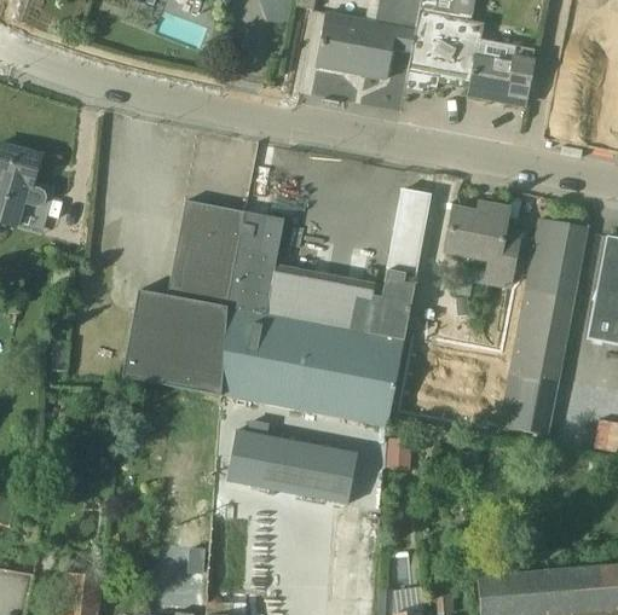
[(411,51),(420,0),(369,0),(365,19),(327,12),(317,65),(385,77),(391,46),(411,51)]
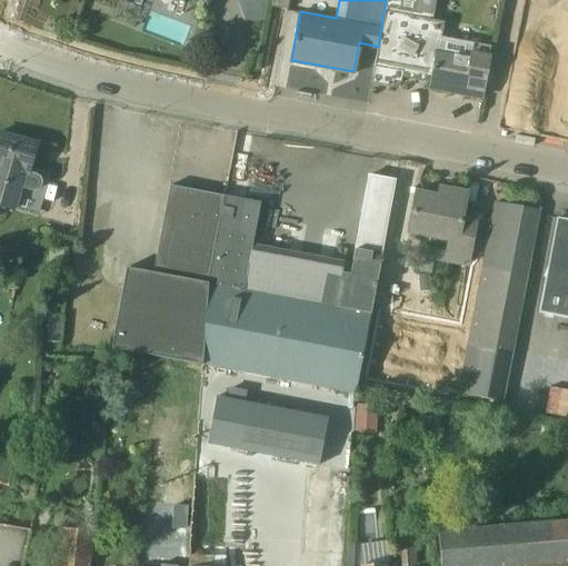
[(474,41),(441,35),(445,20),(432,18),(436,0),(386,0),(378,47),(372,75),(401,80),(404,68),(432,75),(430,86),(481,96),(489,56),(471,52),(474,41)]
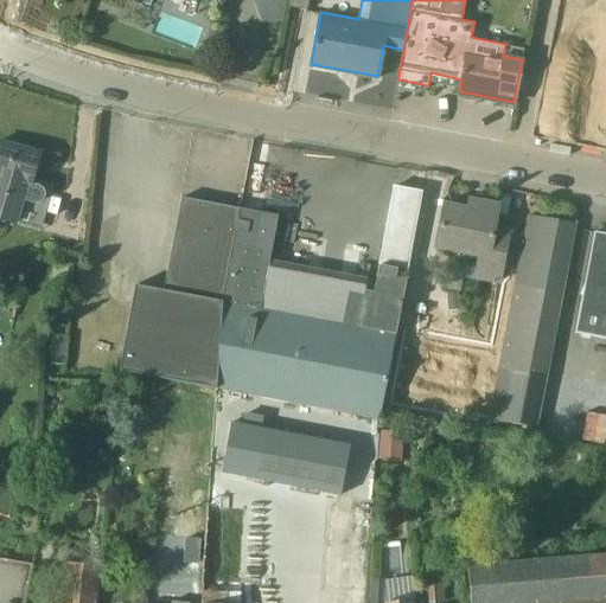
[(0,139),(0,216),(17,222),(17,220),(26,224),(34,201),(39,200),(44,197),(45,192),(44,187),(39,184),(32,181),(40,151),(0,139)]
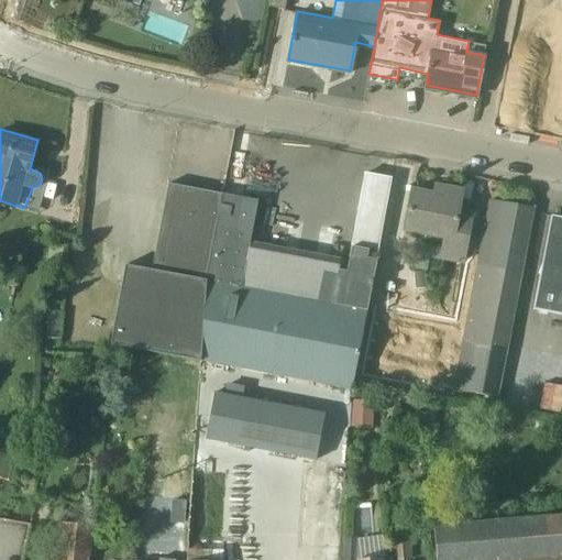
[(206,276),(222,191),(168,182),(152,267),(125,263),(111,342),(200,359),(206,276)]
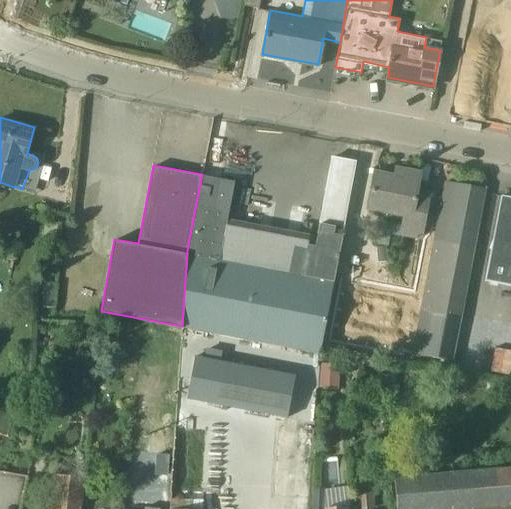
[(355,176),(353,186),(364,188),(366,178),(368,168),(357,166),(355,176)]
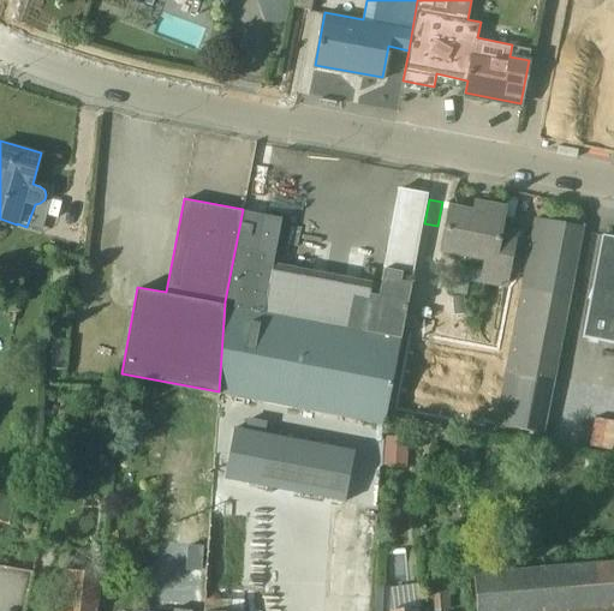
[(478,281),(505,286),(516,231),(501,227),(505,207),(487,204),(486,214),(451,205),(441,250),(441,251),(483,259),(478,281)]
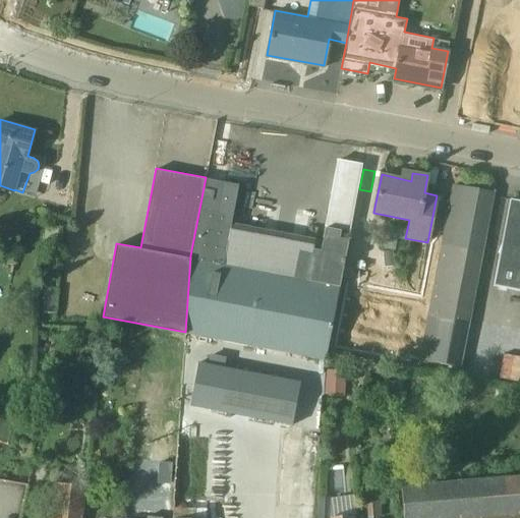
[(323,240),(231,223),(238,183),(206,177),(190,255),(185,332),(327,358),(350,230),(326,226),(323,240)]
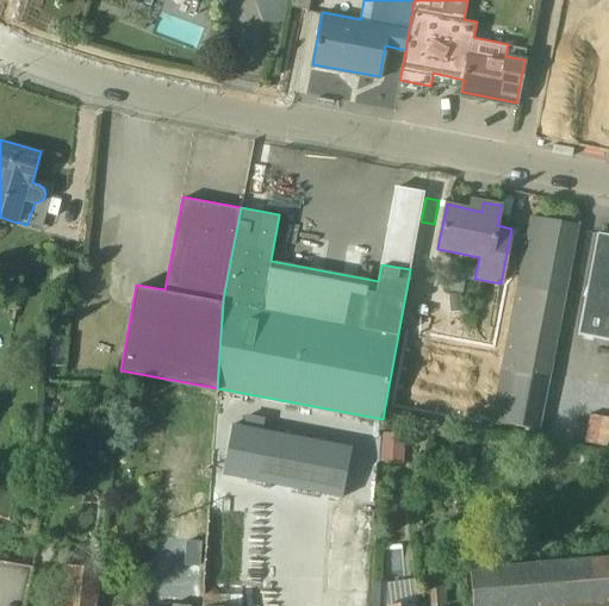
[(578,225),(532,217),(519,288),(501,286),(489,343),(403,328),(386,411),(538,436),(580,220),(579,220),(578,225)]
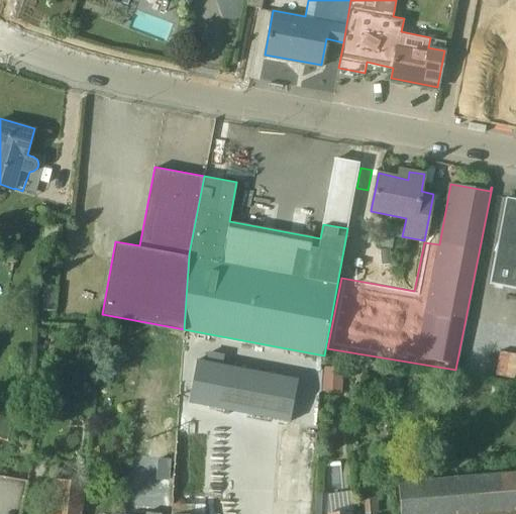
[(515,198),(507,197),(491,282),(515,287),(515,198)]
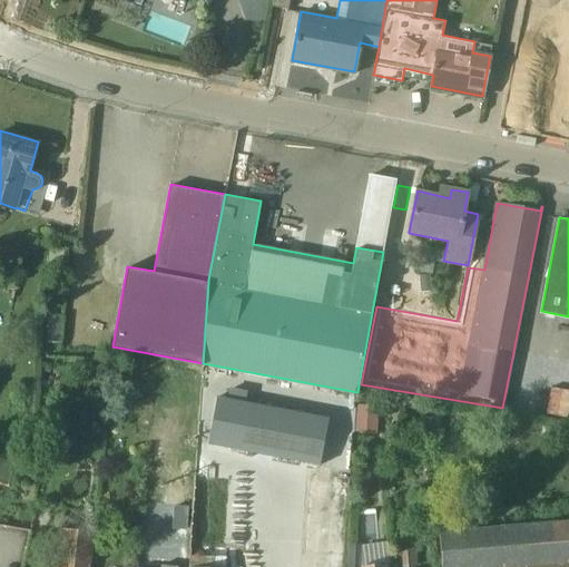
[(394,228),(389,227),(389,228),(385,244),(404,247),(405,248),(409,233),(409,232),(405,231),(394,228)]
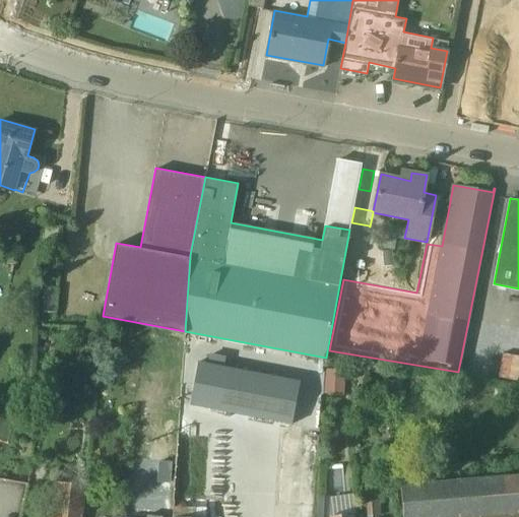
[(44,285),(44,310),(55,311),(56,285),(44,285)]
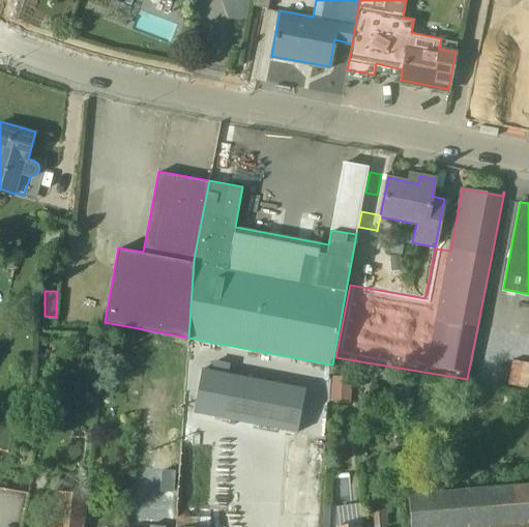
[(510,381),(528,384),(528,359),(515,357),(510,381)]
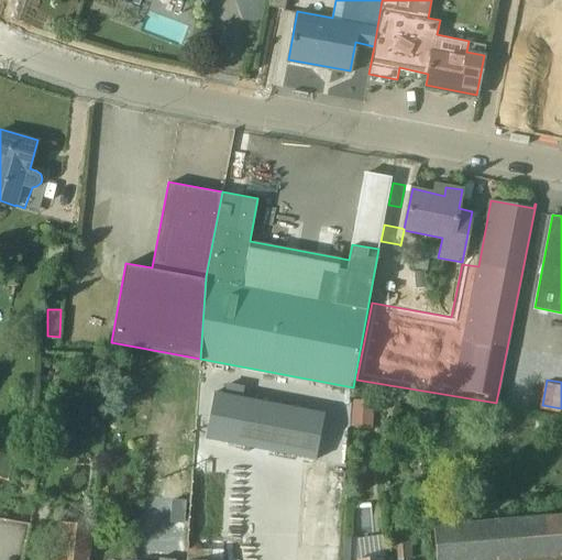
[(212,392),(209,439),(321,443),(324,397),(212,392)]
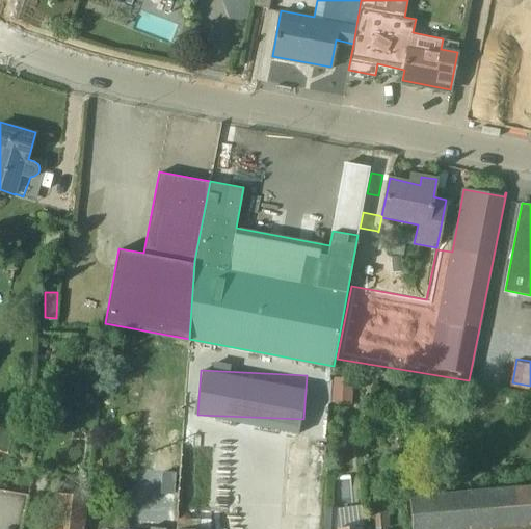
[(334,375),(332,400),(332,402),(352,403),(354,376),(334,375)]
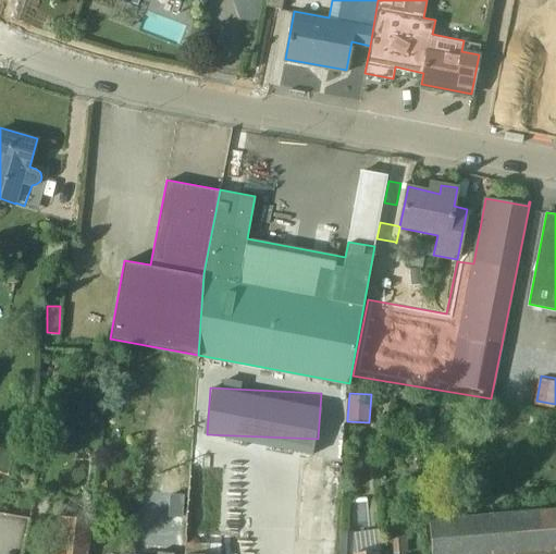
[(494,493),(495,504),(514,502),(514,491),(494,493)]
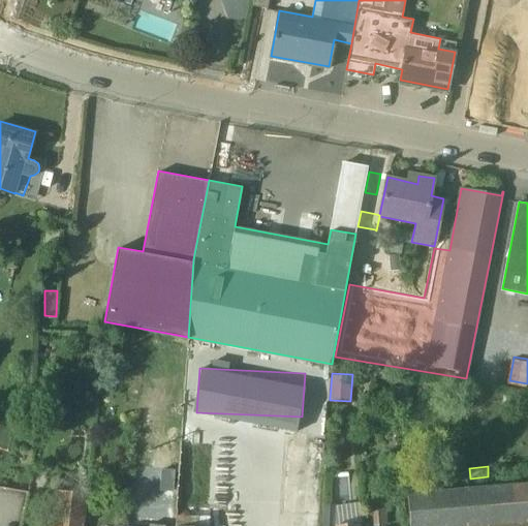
[(527,482),(408,492),(410,525),(527,525),(527,482)]
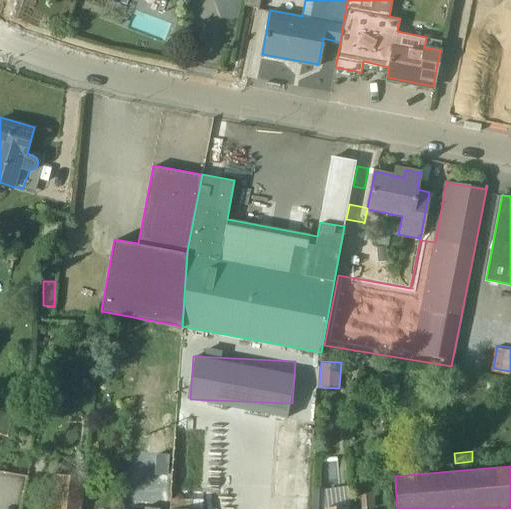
[(81,508),(85,477),(54,473),(49,508),(81,508)]
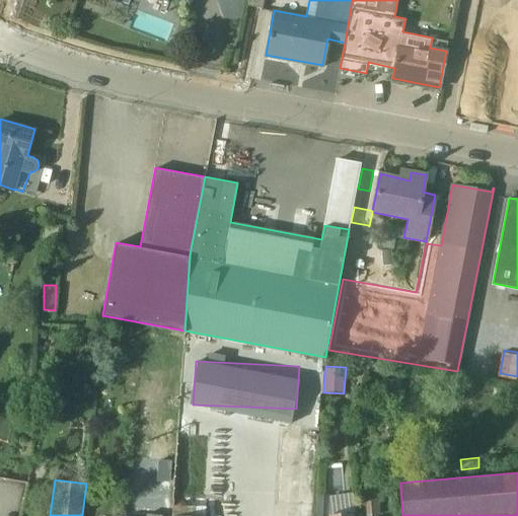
[(317,492),(315,515),(328,515),(330,494),(330,493),(317,492)]
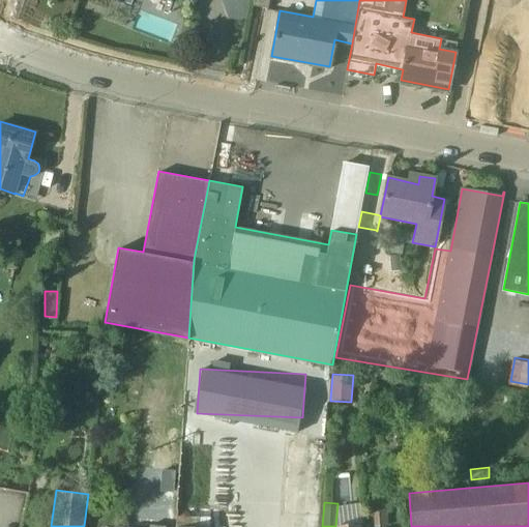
[(389,524),(387,506),(371,507),(373,526),(389,524)]
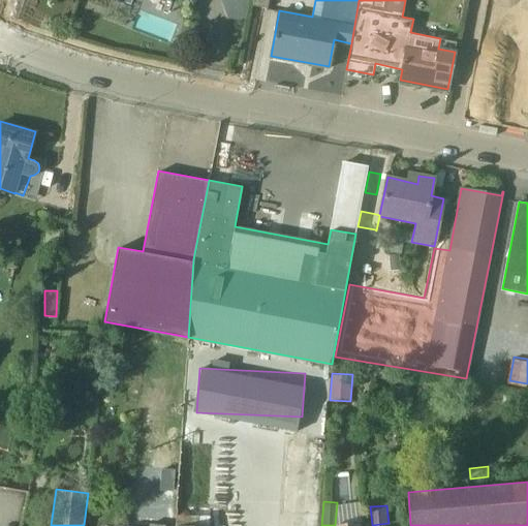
[(194,525),(195,514),(177,513),(177,525),(176,525),(194,525)]
